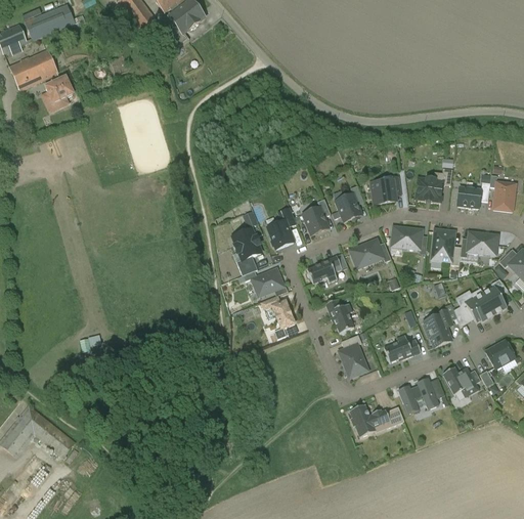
[(121,0),(140,27),(140,28),(140,29),(155,17),(142,0),(121,0)]
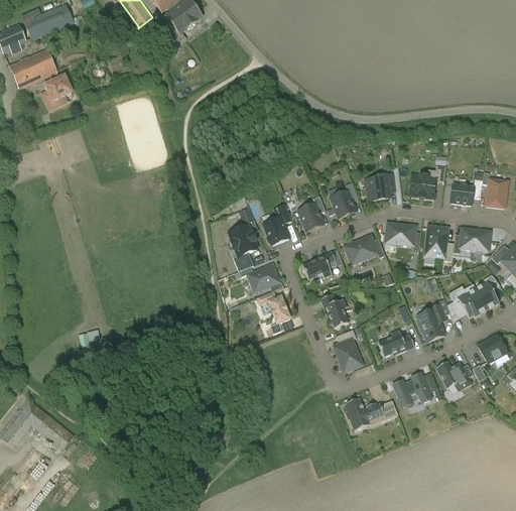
[(154,0),(162,10),(167,6),(175,0),(154,0)]
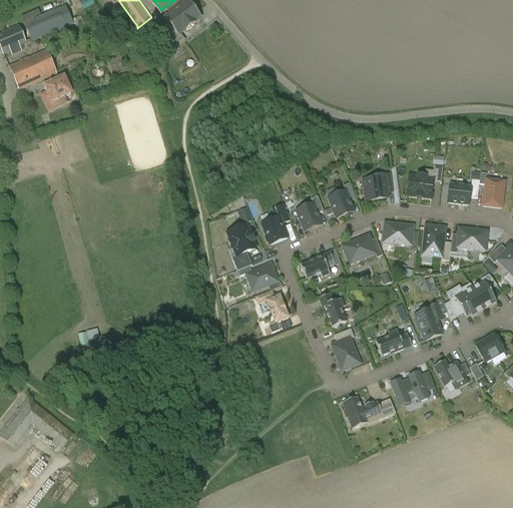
[(170,10),(164,15),(168,20),(178,32),(180,31),(185,27),(185,28),(194,21),(193,20),(200,15),(189,0),(183,0),(170,10)]
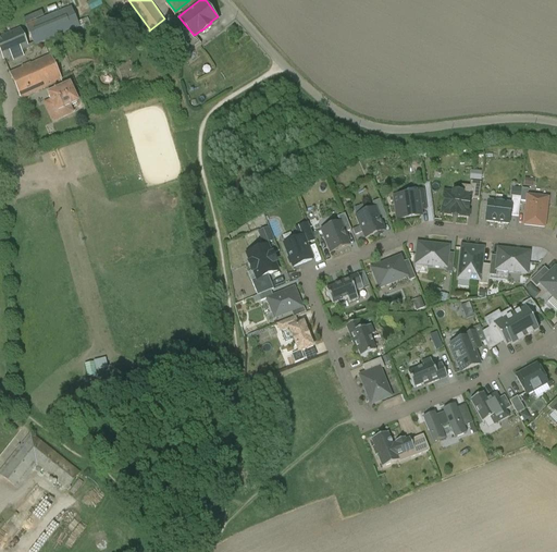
[(189,0),(181,7),(185,11),(199,0),(189,0)]
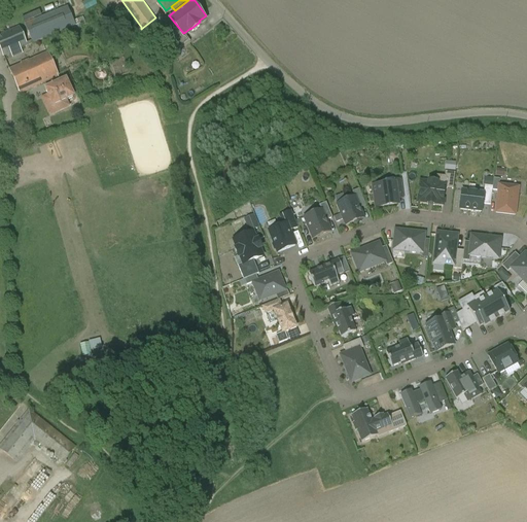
[(20,22),(0,29),(0,44),(3,51),(33,39),(76,22),(67,2),(24,20),(29,32),(25,34),(20,22)]
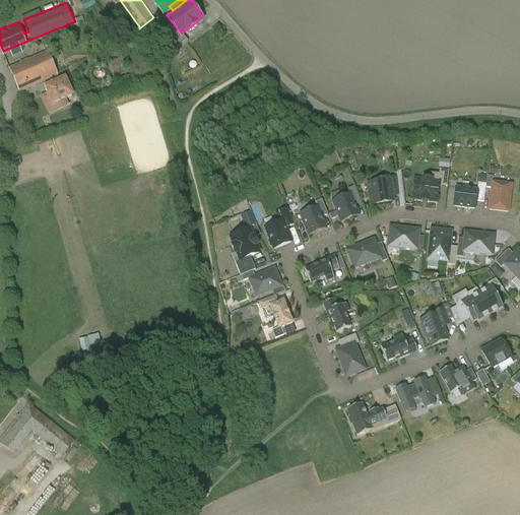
[(181,33),(171,20),(157,30),(172,50),(188,38),(183,31),(181,33)]
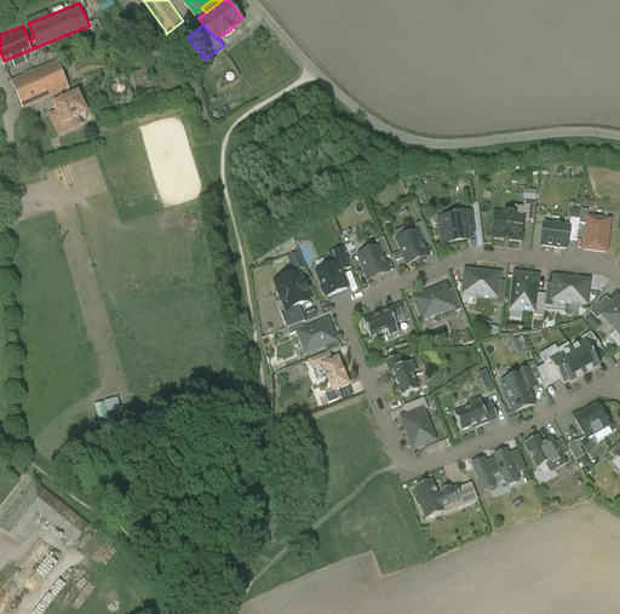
[(11,76),(23,105),(52,92),(68,86),(69,86),(56,57),(11,76)]
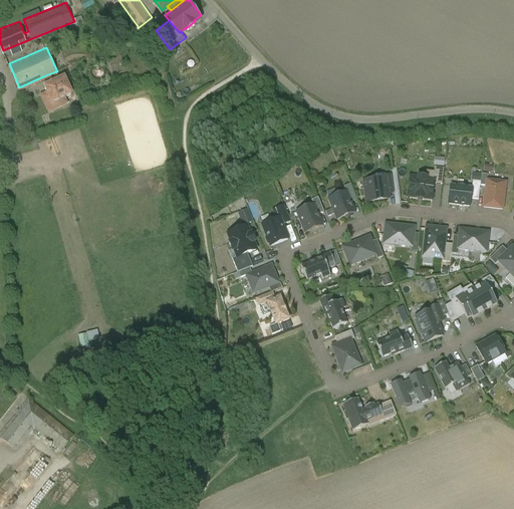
[(56,71),(43,76),(46,82),(43,83),(53,105),(61,101),(59,96),(71,91),(64,74),(59,76),(56,71)]
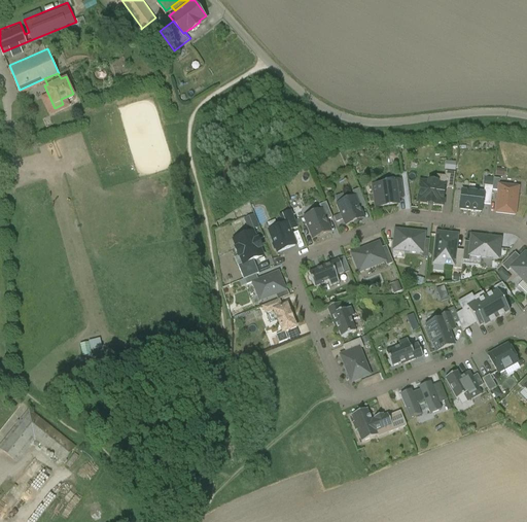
[(456,159),(448,158),(447,166),(455,167),(456,159)]
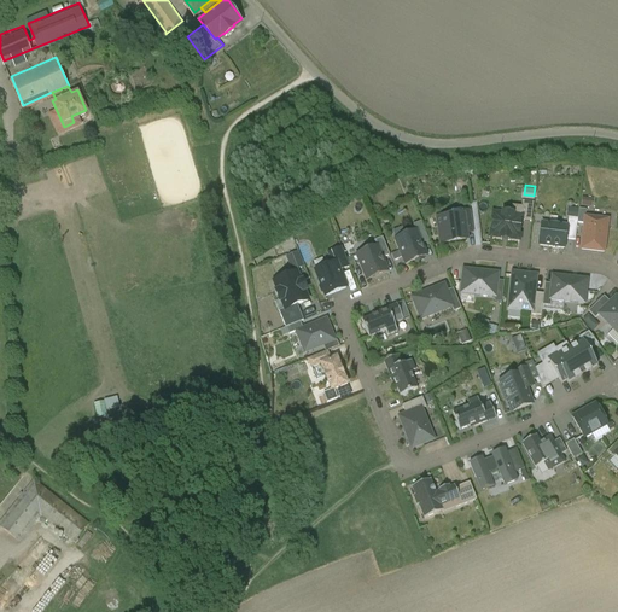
[(534,198),(522,197),(522,202),(520,216),(531,217),(534,198)]
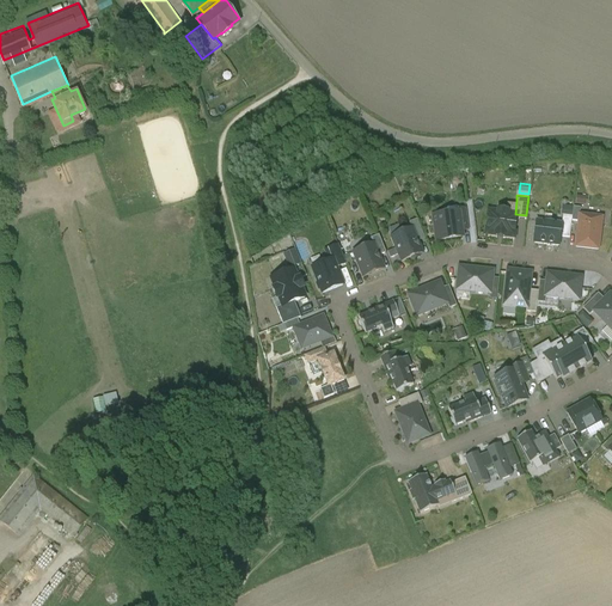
[(506,207),(497,206),(497,210),(489,210),(487,230),(513,232),(515,214),(516,200),(507,200),(506,207)]
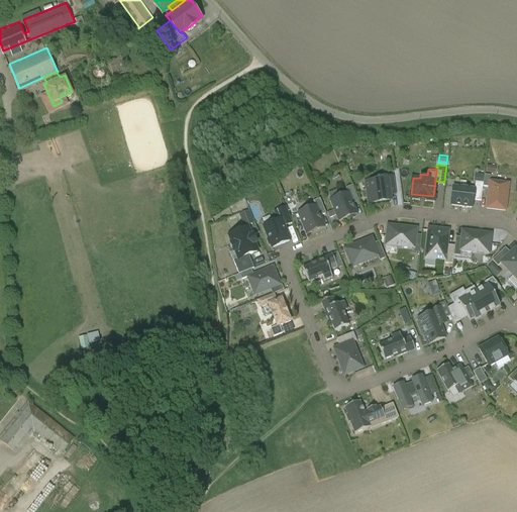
[(387,175),(371,178),(371,177),(370,177),(366,178),(367,187),(371,187),(373,199),(390,197),(389,192),(388,183),(389,183),(389,181),(388,175),(387,175)]
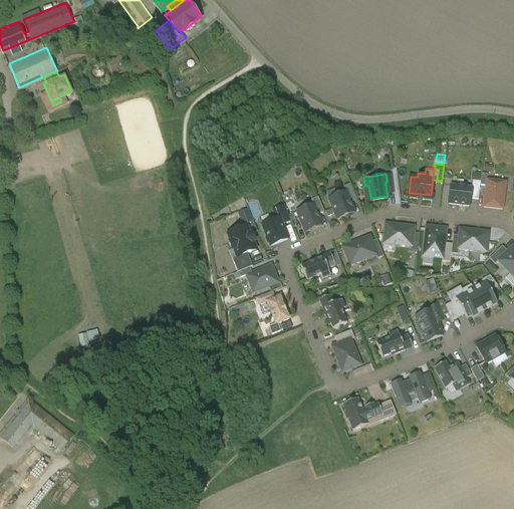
[(480,178),(473,177),(472,185),(470,195),(478,196),(480,182),(480,178)]
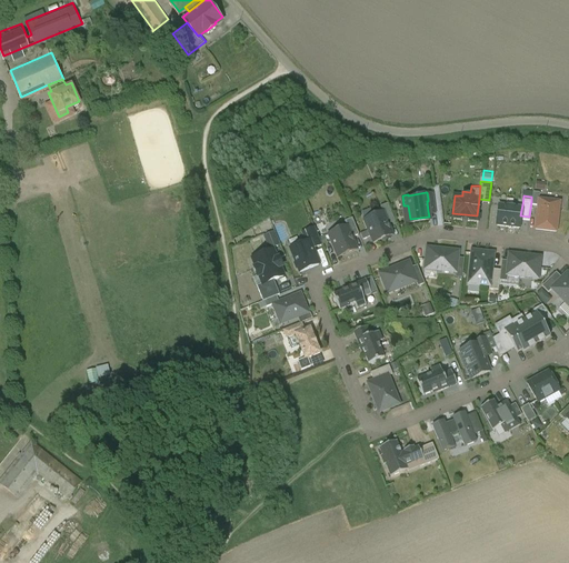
[(559,198),(539,195),(538,202),(535,225),(556,228),(559,198)]
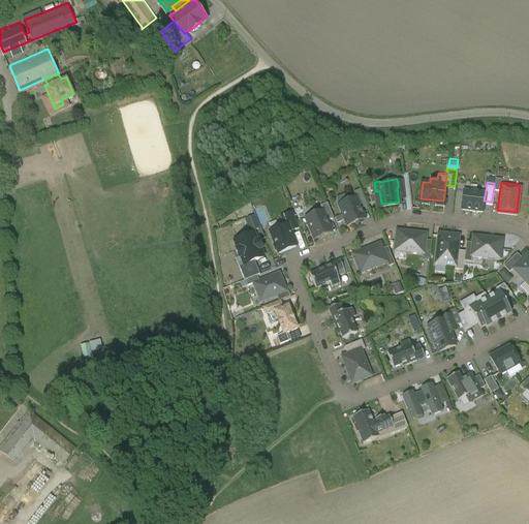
[(403,185),(398,185),(398,187),(397,187),(398,196),(405,195),(403,185)]
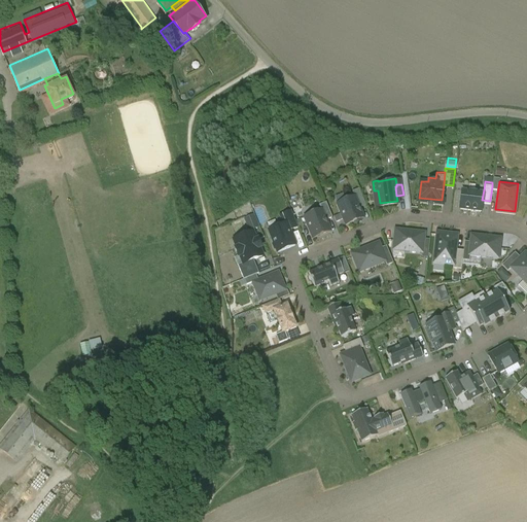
[(361,192),(358,185),(352,188),(354,194),(355,195),(361,192)]
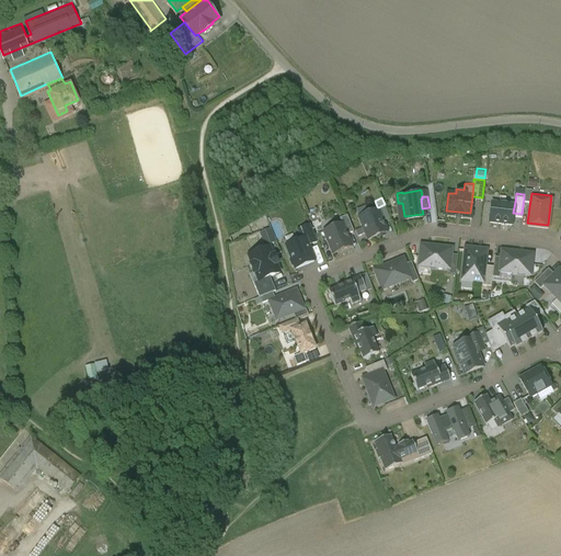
[(515,202),(492,200),(489,218),(513,220),(513,213),(515,202)]
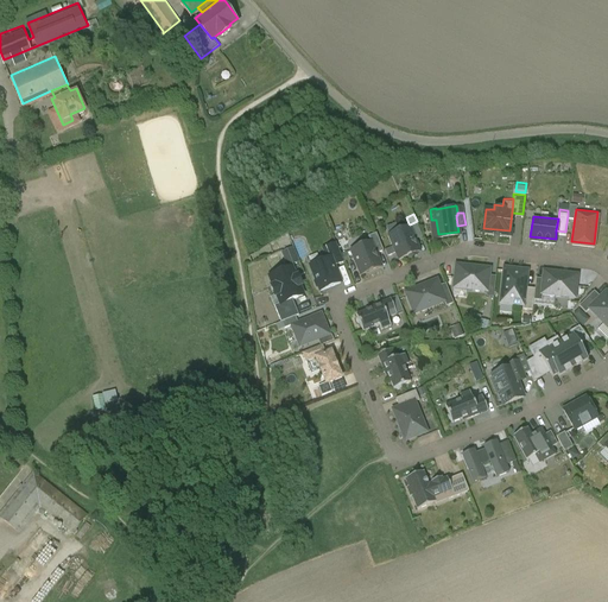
[(417,221),(410,225),(415,236),(422,233),(417,221)]
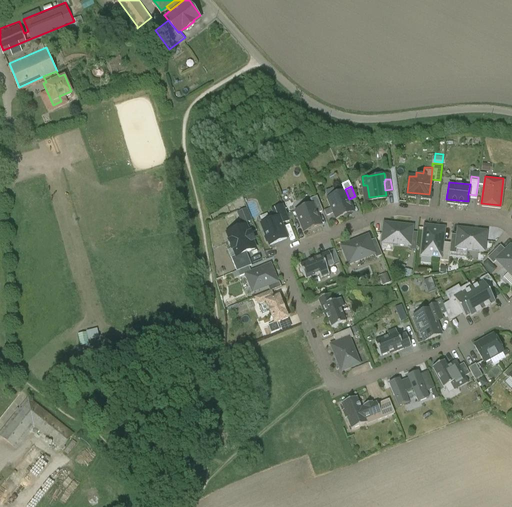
[(344,188),(328,195),(336,215),(353,208),(349,199),(345,189),(344,188)]
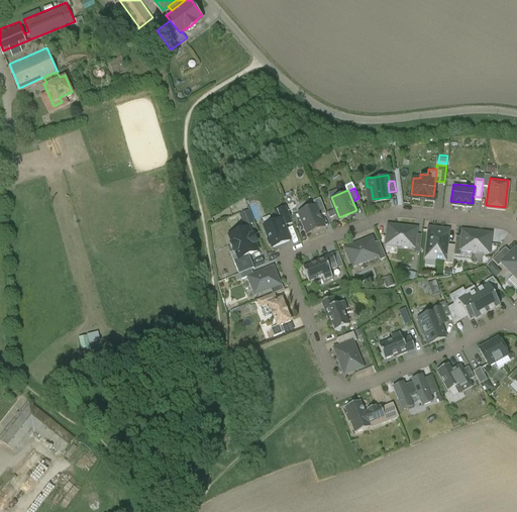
[(326,210),(320,195),(313,198),(315,203),(319,212),(326,210)]
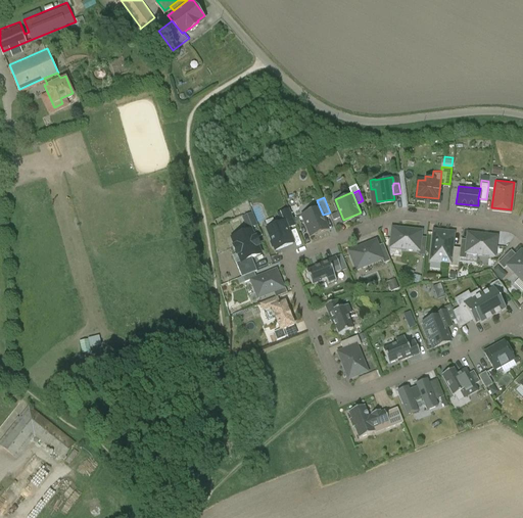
[(289,205),(278,210),(281,220),(284,219),(287,226),(295,222),(289,205)]
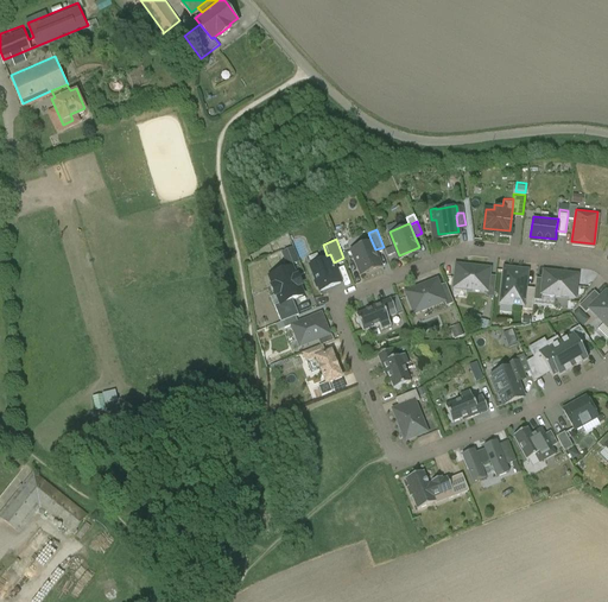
[(371,239),(352,247),(361,271),(381,263),(375,249),(371,239)]
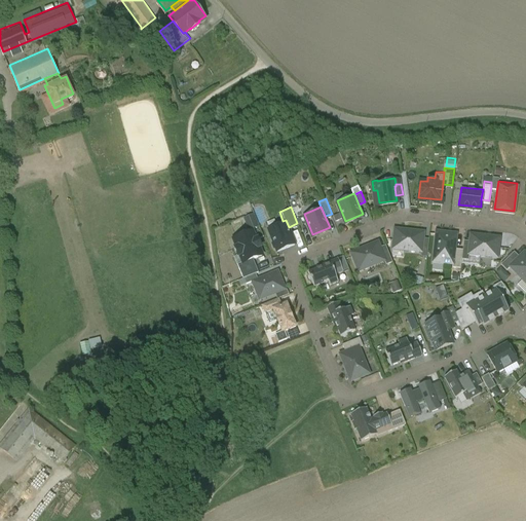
[(283,221),(268,227),(273,238),(272,240),(274,246),(276,247),(277,249),(294,242),(289,227),(286,220),(283,221)]
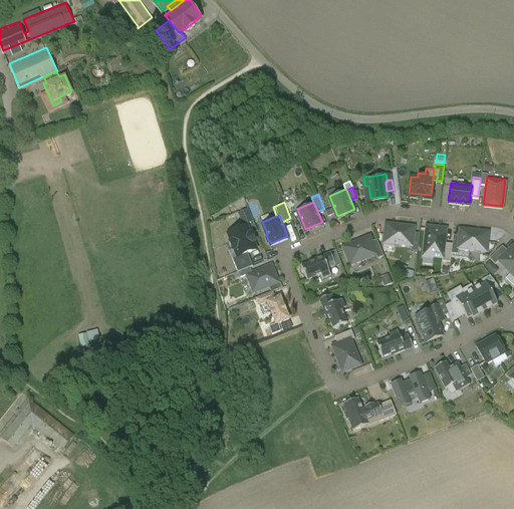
[(397,224),(386,223),(383,240),(412,243),(412,242),(414,224),(398,222),(397,224)]
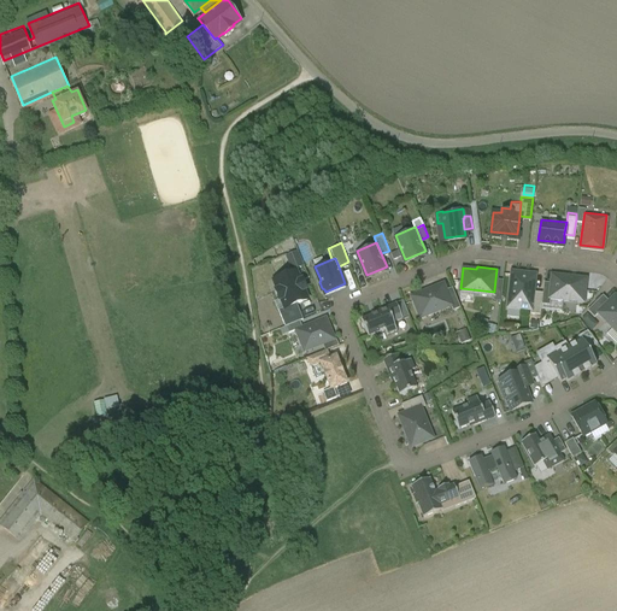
[(535,271),(511,268),(507,304),(530,306),(532,306),(533,288),(535,271)]
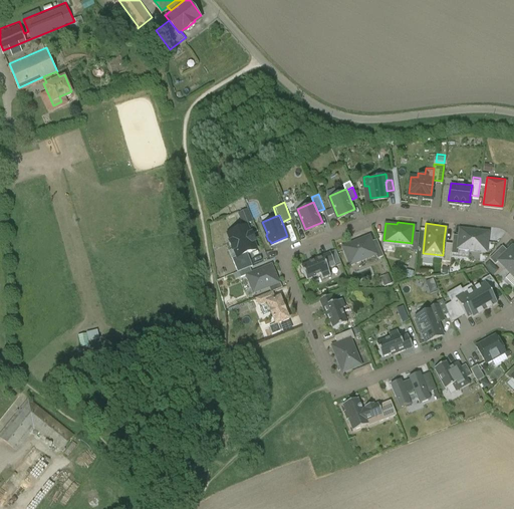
[(250,231),(246,224),(228,231),(231,237),(229,240),(232,247),(234,246),(237,253),(237,254),(247,250),(256,246),(253,239),(254,238),(252,231),(250,231)]
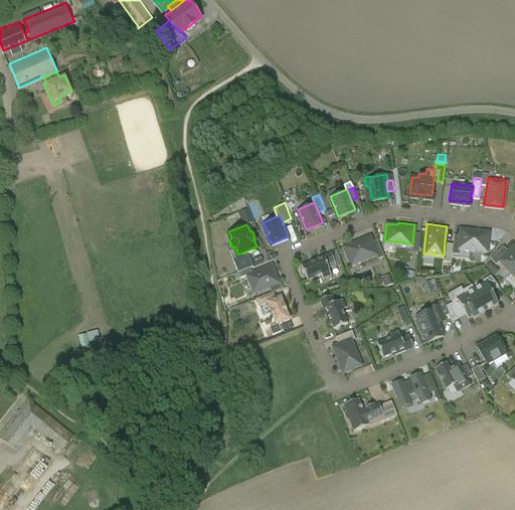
[(488,231),(477,230),(477,228),(461,226),(460,233),(459,245),(487,248),(488,231)]
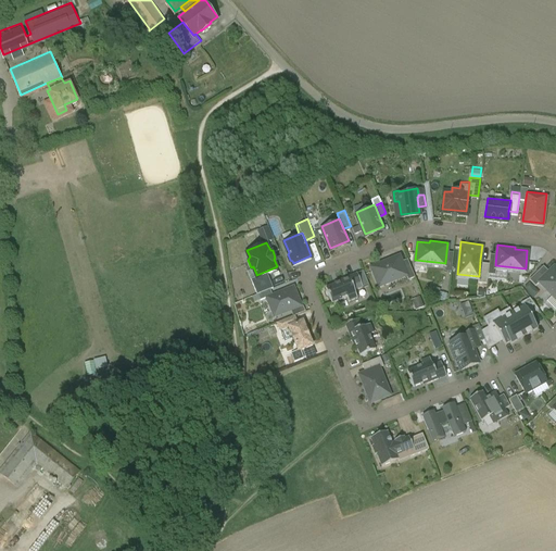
[(399,253),(382,260),(383,262),(371,266),(379,284),(406,272),(402,259),(399,253)]
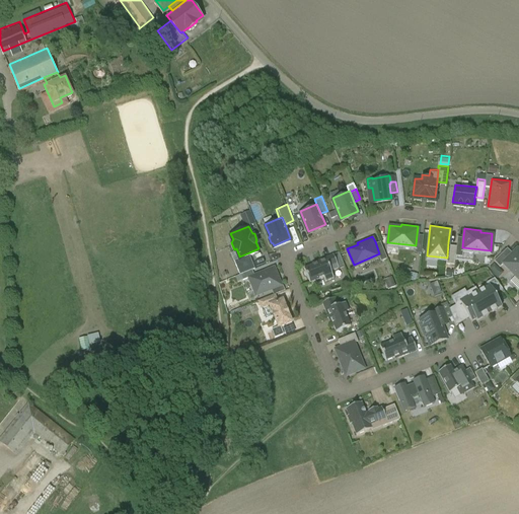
[(387,255),(380,239),(375,241),(379,253),(381,259),(387,255)]
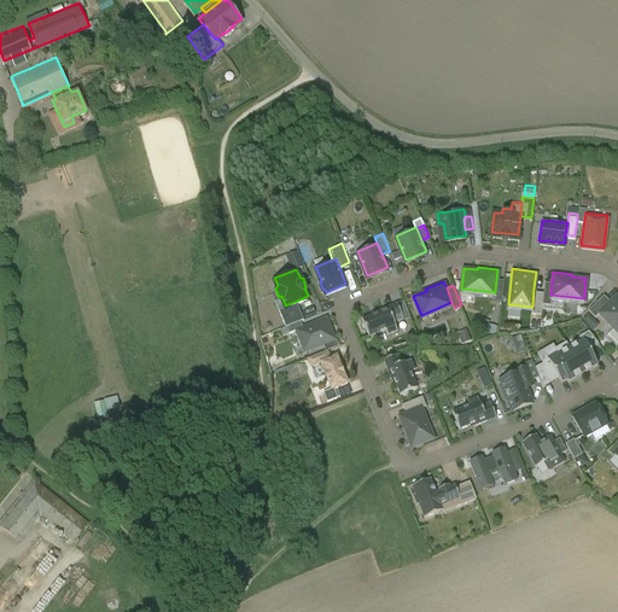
[(543,290),(534,289),(532,307),(531,307),(530,310),(541,312),(542,301),(543,290)]
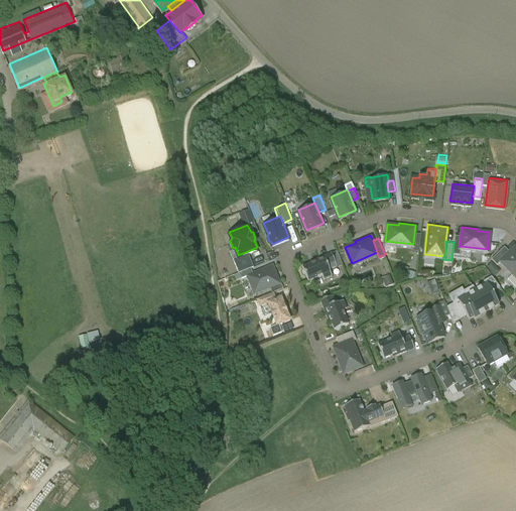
[(504,244),(491,257),(497,262),(500,259),(500,258),(509,249),(504,244)]
